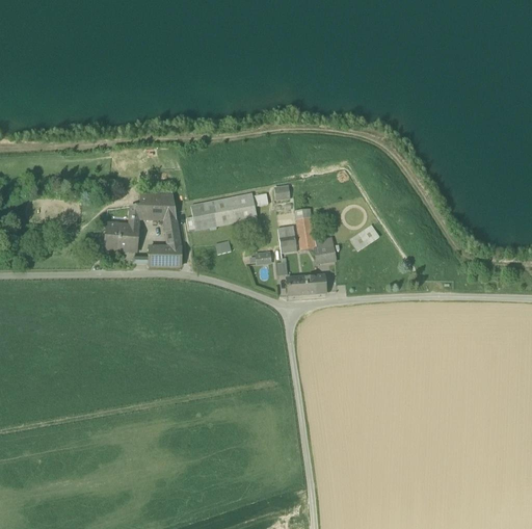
[(274,187),(275,199),(290,197),(289,186),(274,187)]
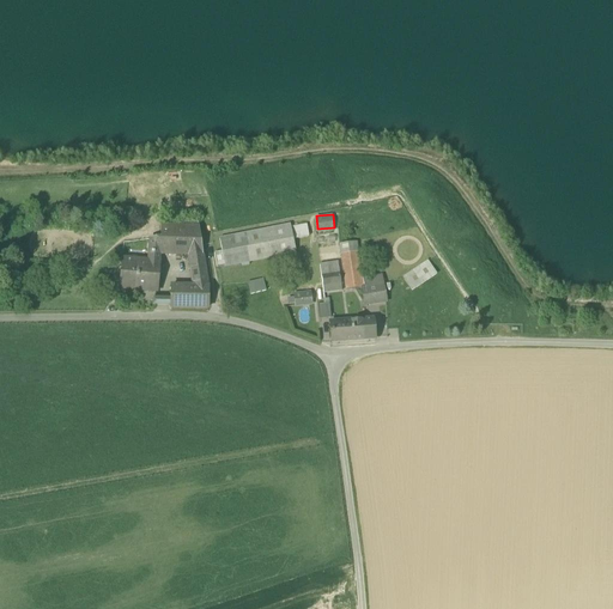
[(296,250),(293,237),(291,225),(290,221),(219,236),(223,249),(225,263),(225,265),(296,250)]
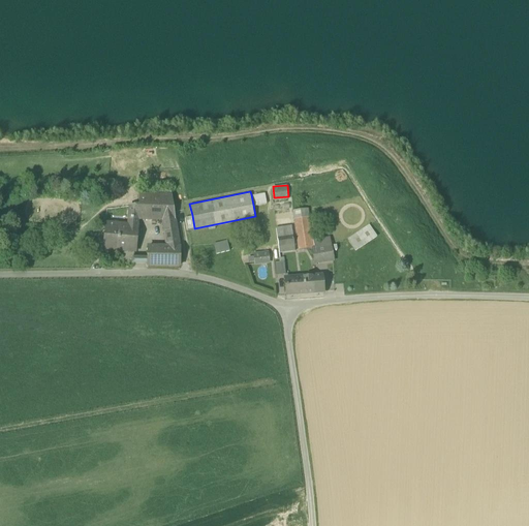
[(265,192),(251,194),(253,205),(267,202),(265,192)]
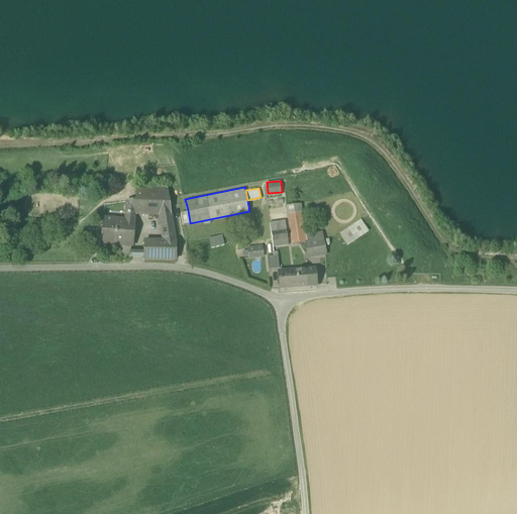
[(144,200),(144,190),(135,190),(135,200),(143,200),(144,200)]
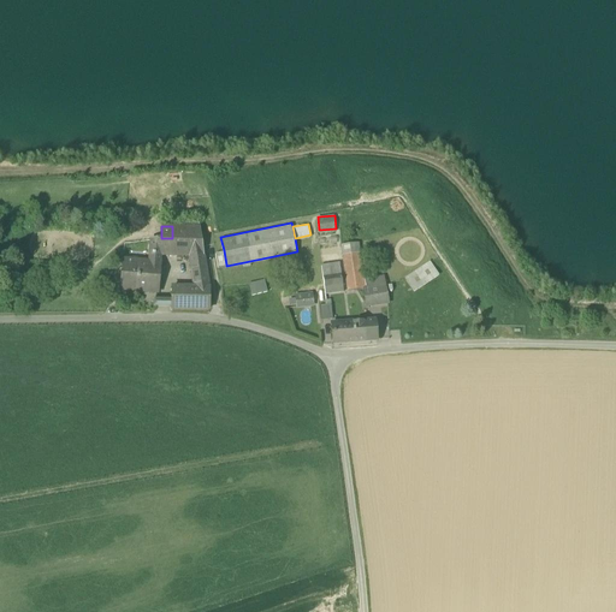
[(172,226),(172,238),(200,239),(196,226),(175,226),(172,226)]
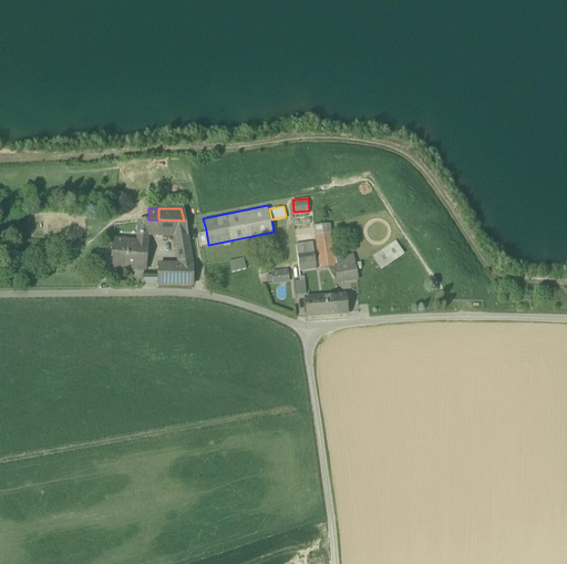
[(134,266),(144,267),(147,232),(148,219),(140,219),(137,239),(134,266)]
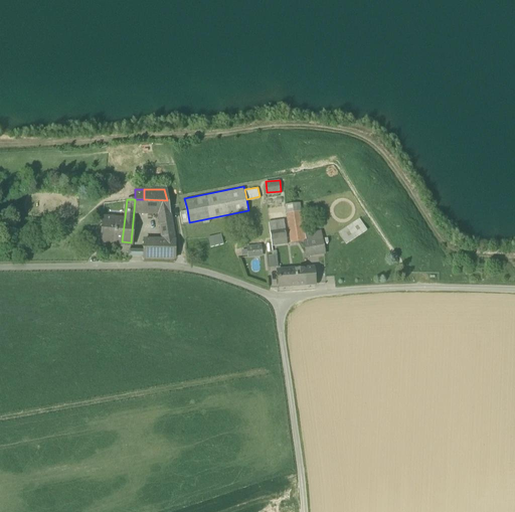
[(142,211),(143,199),(135,199),(134,210),(142,211)]
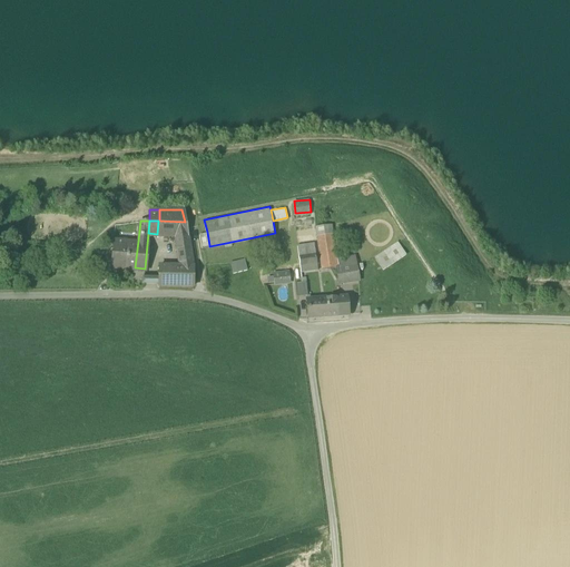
[(187,222),(185,222),(159,221),(158,221),(157,234),(177,234),(182,263),(182,264),(194,263),(187,222)]
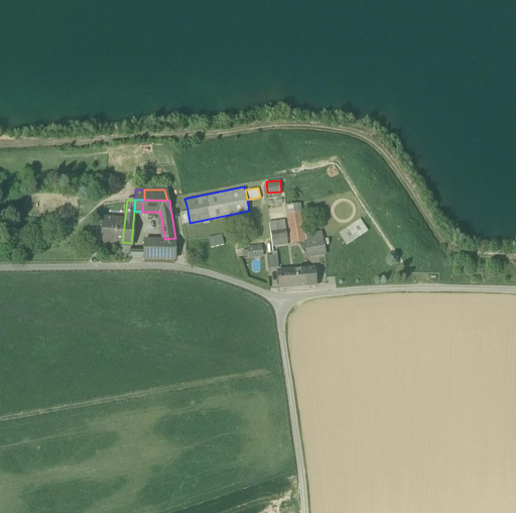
[(285,204),(291,242),(305,240),(304,232),(299,202),(285,204)]
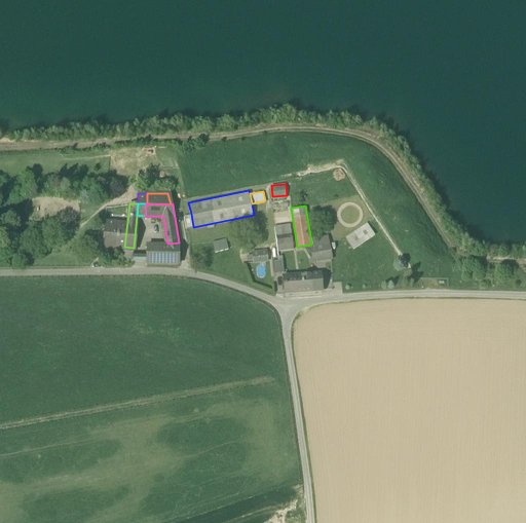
[(184,215),(186,227),(193,226),(191,214),(184,215)]
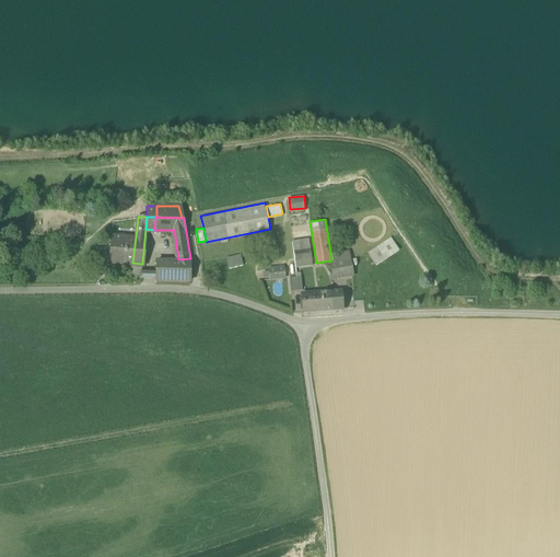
[(111,260),(132,263),(136,236),(113,235),(111,260)]
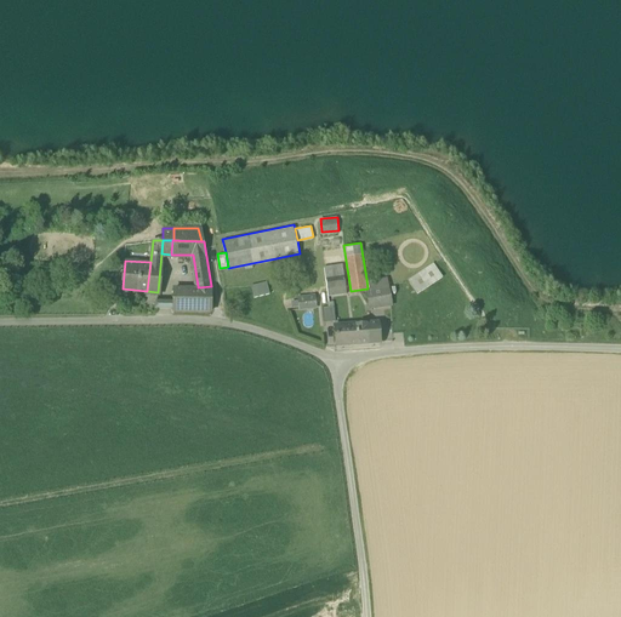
[(324,266),(328,289),(346,286),(342,262),(324,266)]
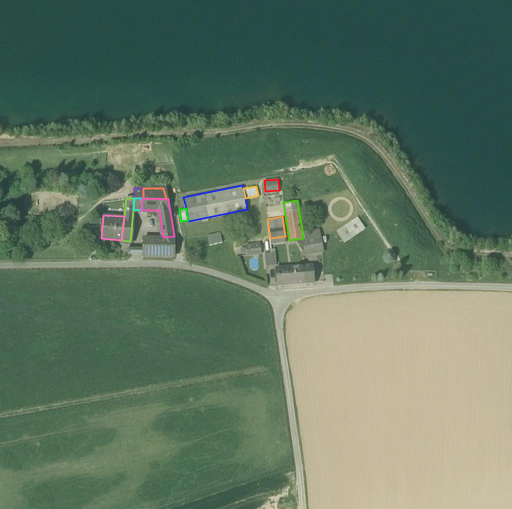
[(337,229),(344,240),(365,227),(357,216),(337,229)]
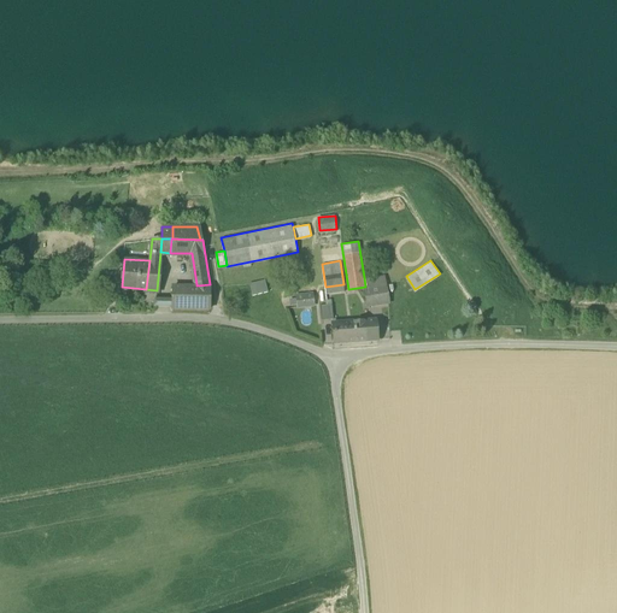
[(365,287),(386,283),(385,275),(364,277),(365,287)]
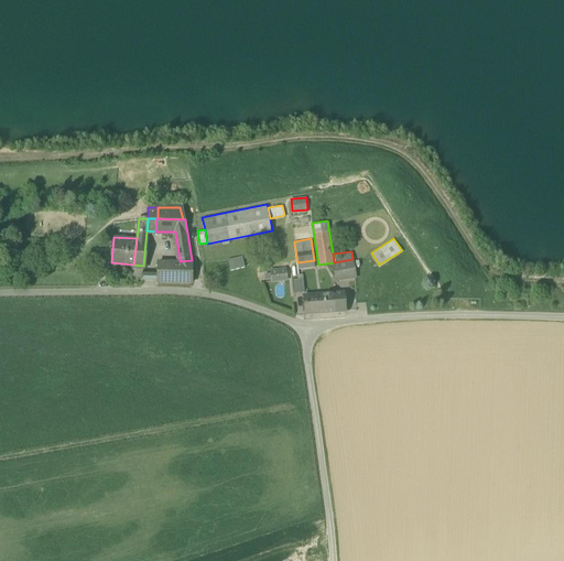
[(228,258),(230,269),(245,266),(242,255),(228,258)]
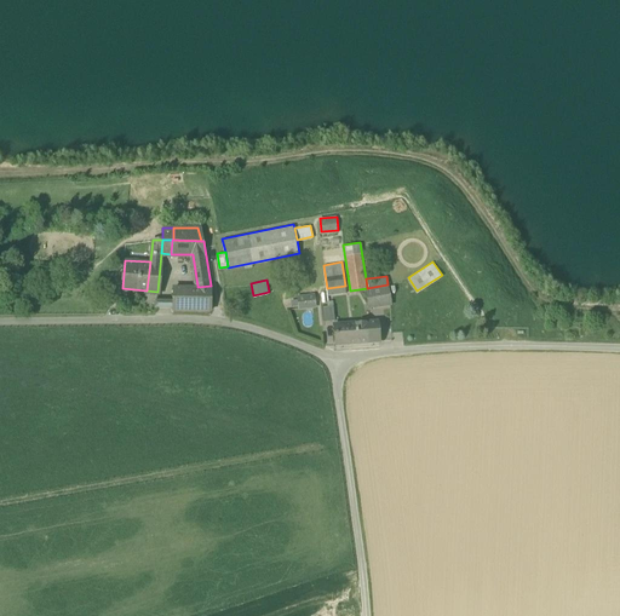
[(366,288),(368,306),(391,301),(388,285),(367,288),(366,288)]
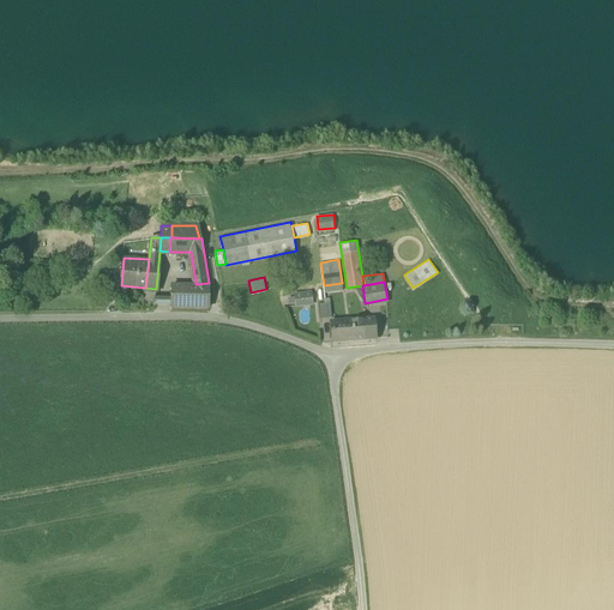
[(208,306),(209,283),(196,284),(196,283),(173,284),(174,296),(174,303),(174,306),(208,306)]
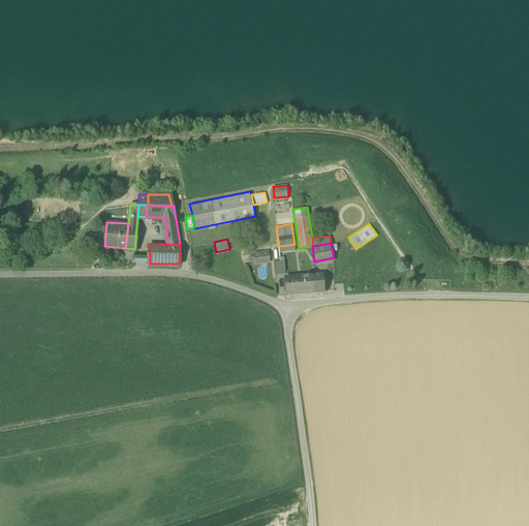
[(254,252),(255,261),(270,259),(268,250),(254,252)]
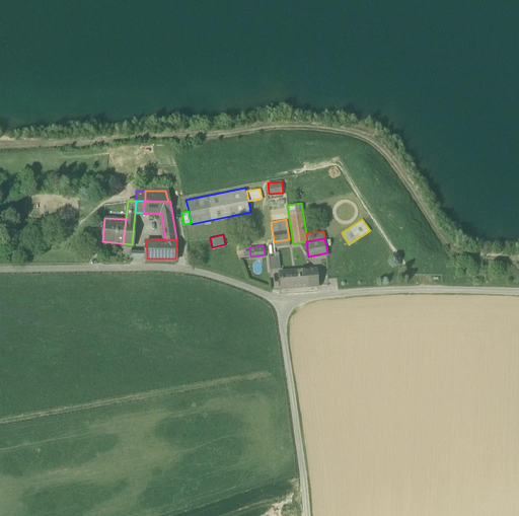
[(269,255),(270,268),(280,267),(279,254),(269,255)]
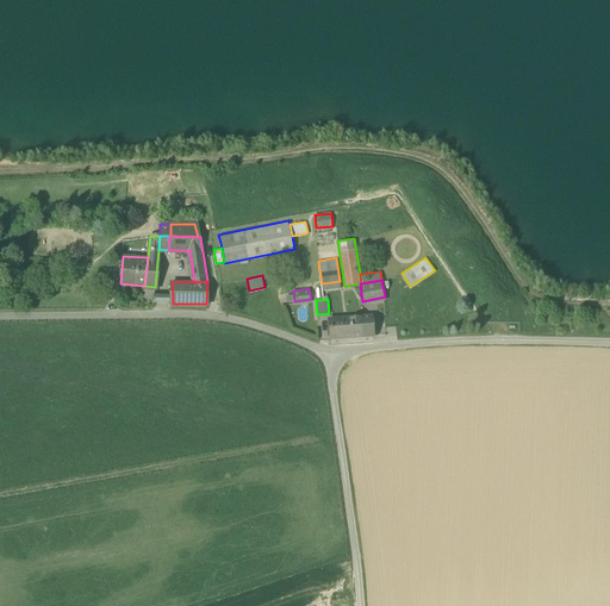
[(331,337),(361,335),(360,316),(330,318),(331,337)]
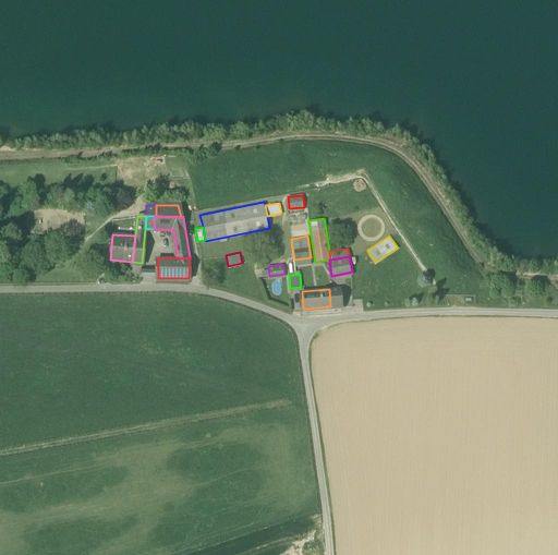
[(340,289),(329,289),(330,306),(341,305),(340,289)]
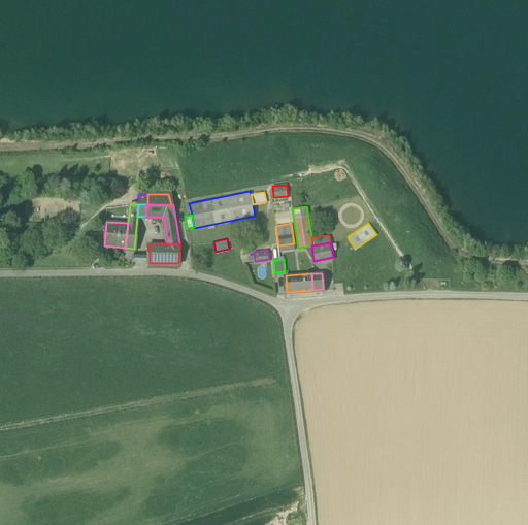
All buildings are outlined.
